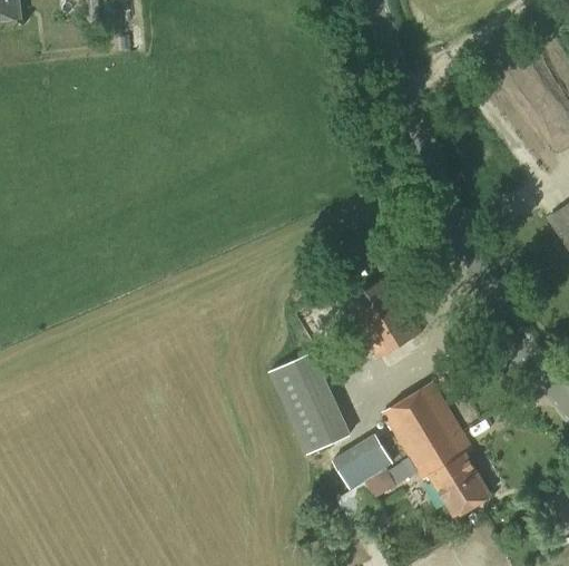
[(0,0),(0,25),(22,22),(19,0),(0,0)]
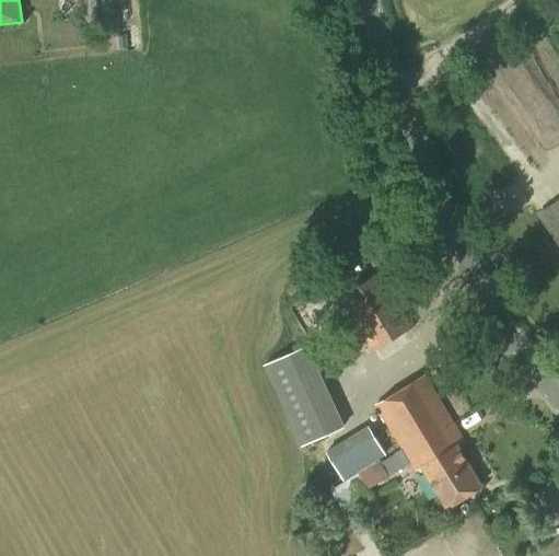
[(558,204),(537,219),(558,251),(558,204)]
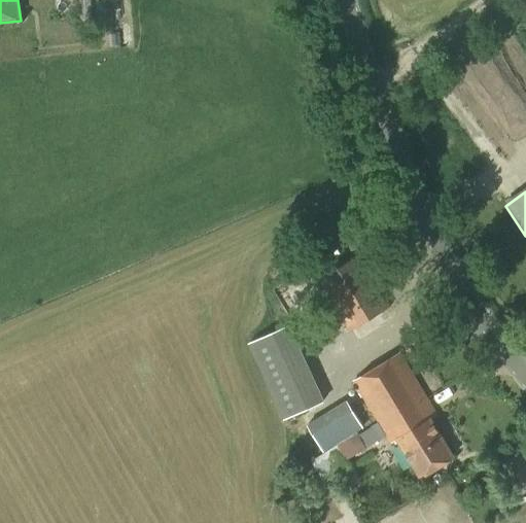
[(350,335),(392,309),(360,257),(319,283),(350,335)]
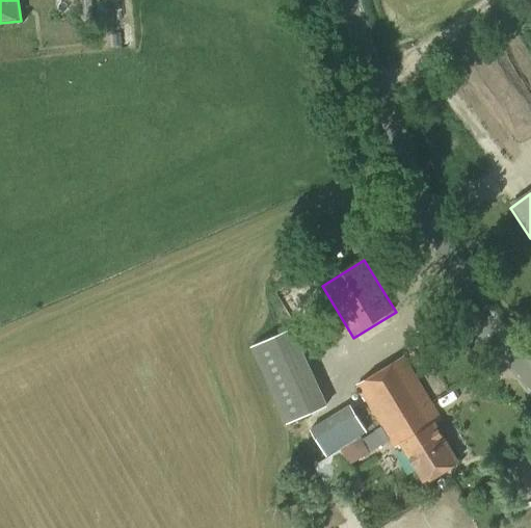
[(291,327),(250,345),(286,423),(326,405),(291,327)]
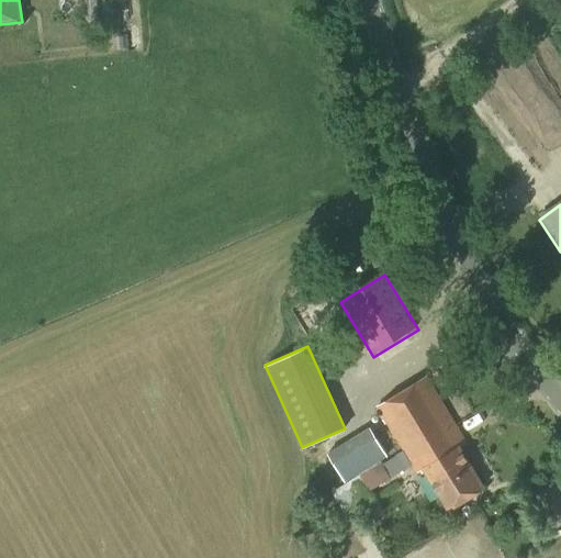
[(483,491),(460,452),(468,446),(427,379),(378,410),(418,477),(426,472),(449,511),(483,491)]
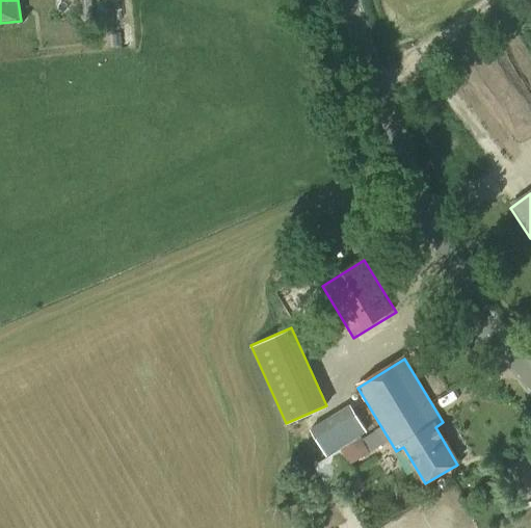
[(350,403),(310,427),(327,457),(368,432),(350,403)]
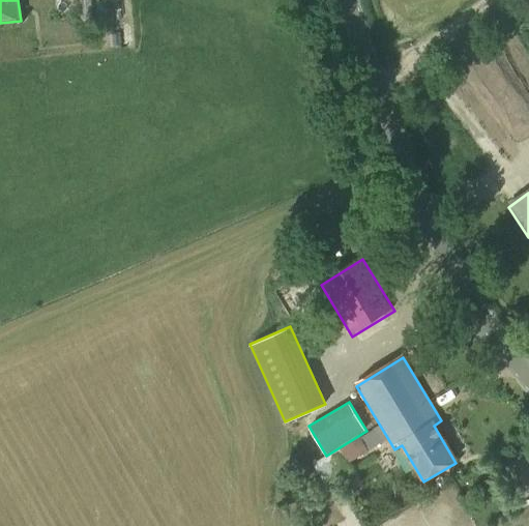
[(350,466),(370,454),(360,439),(341,451),(350,466)]
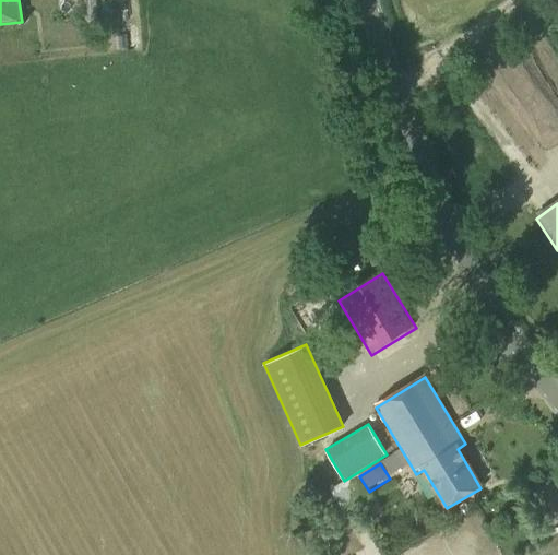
[(357,483),(340,483),(339,507),(356,508),(357,483)]
